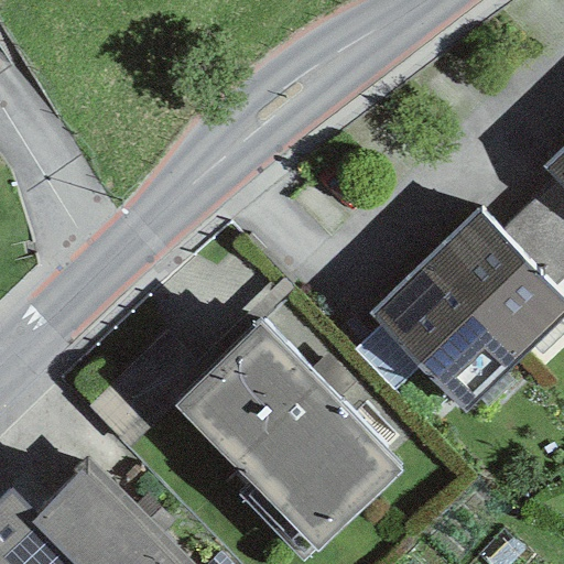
[(563,144),(541,165),(554,180),(563,190),(563,144)]
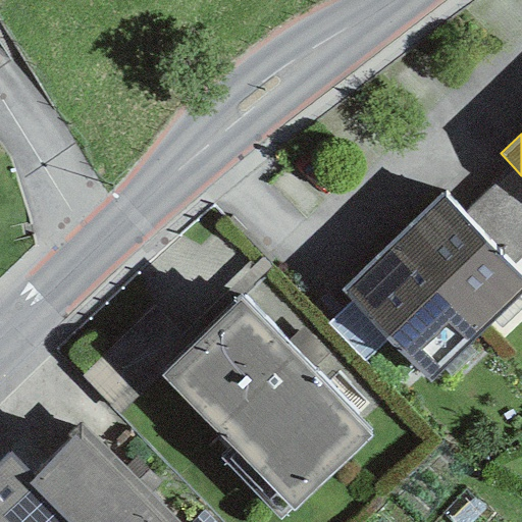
[(521,175),(513,166),(460,214),(510,269),(521,258),(521,175)]
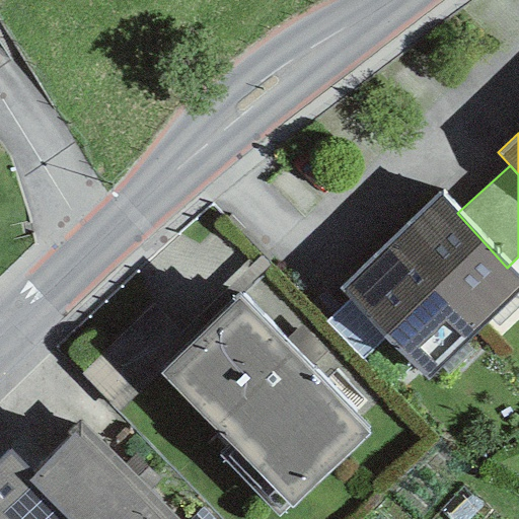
[(440,195),(389,241),(473,332),(518,290),(518,280),(507,268),(457,213),(440,195)]
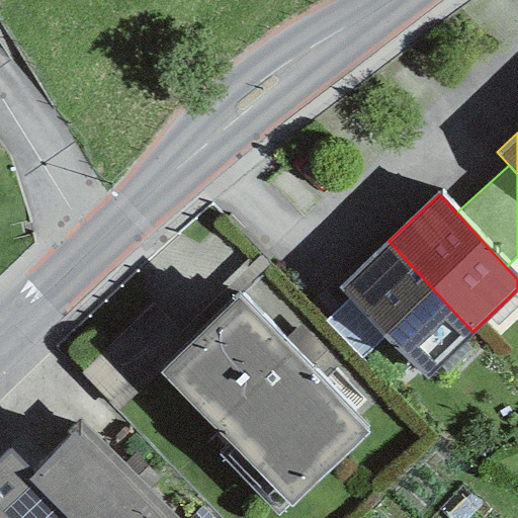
[(420,379),(472,332),(389,241),(337,288),(420,379)]
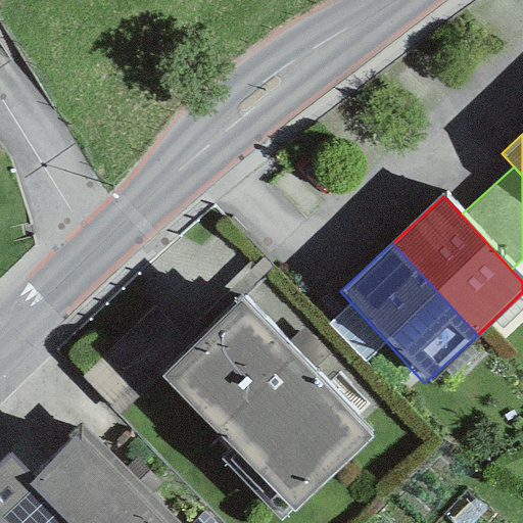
[(240,300),(160,377),(293,514),(373,438),(240,300)]
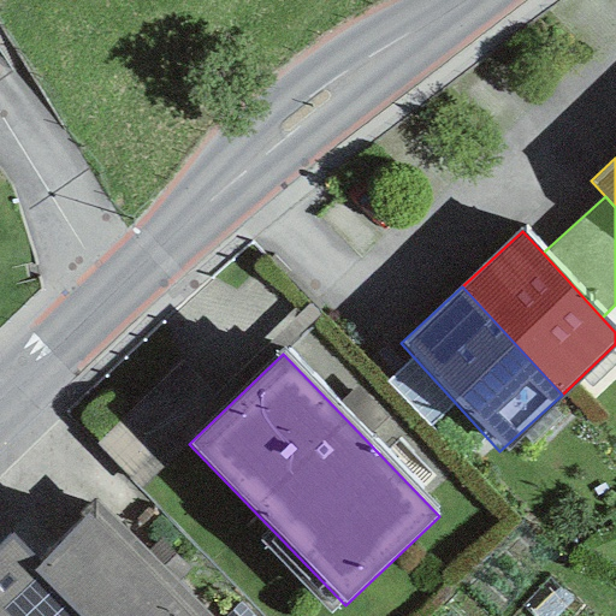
[(207,615),(98,504),(39,561),(10,532),(0,540),(0,615),(207,615)]
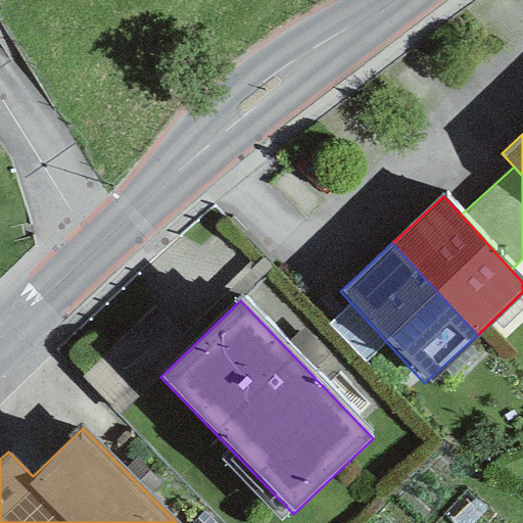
All buildings are outlined.
